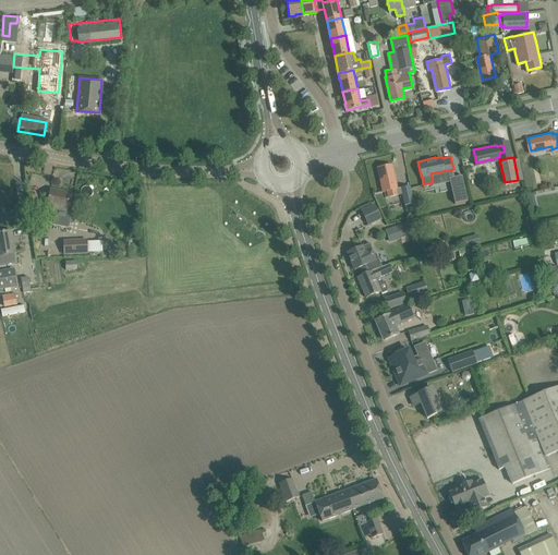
[(389,194),(398,193),(391,164),(378,166),(383,190),(388,189),(389,194)]
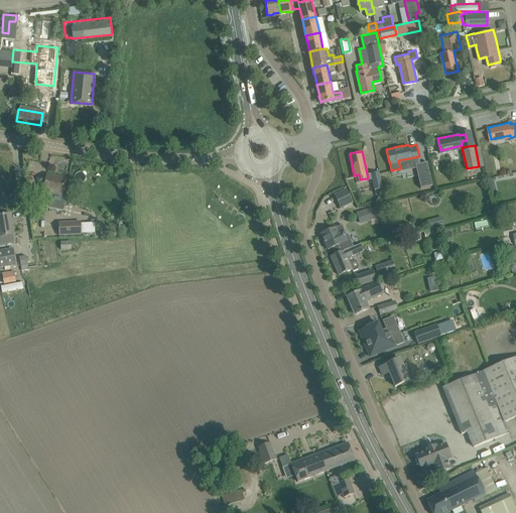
[(427,160),(415,162),(420,186),(432,183),(428,164),(427,160)]
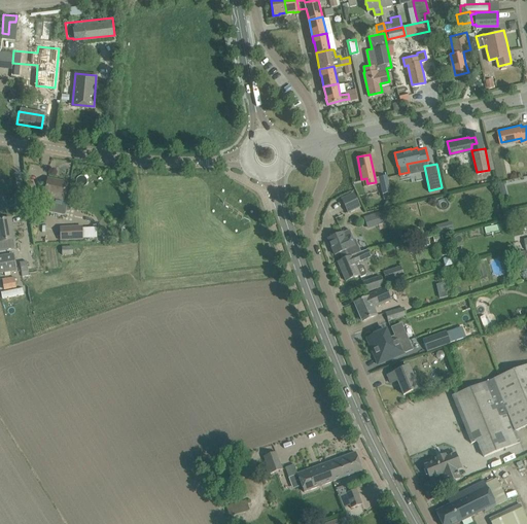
[(382,190),(390,188),(387,172),(378,174),(382,190)]
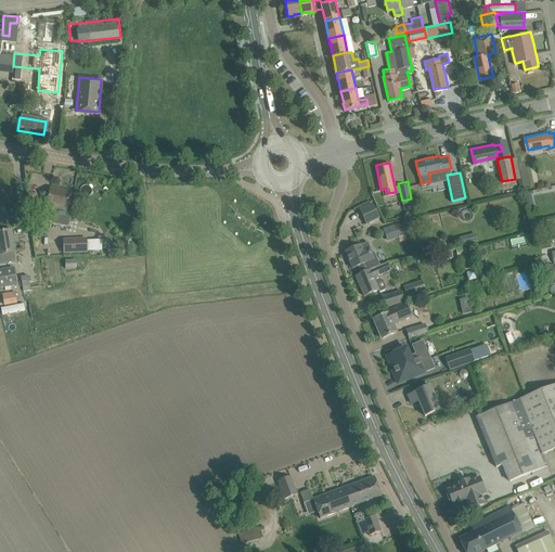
[(67,208),(71,190),(51,187),(47,204),(54,206),(51,221),(68,225),(71,212),(66,210),(66,208),(67,208)]
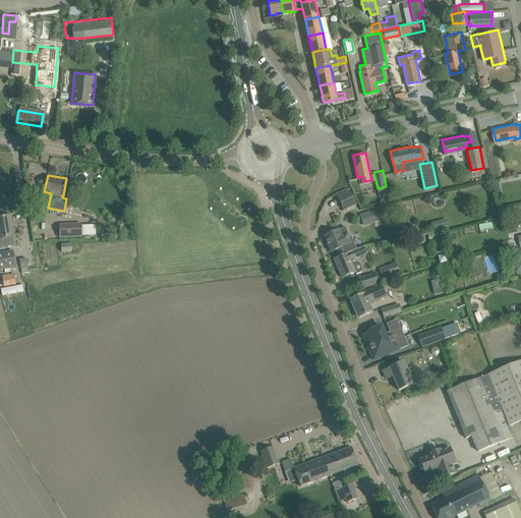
[(357,203),(350,188),(337,194),(344,209),(357,203)]
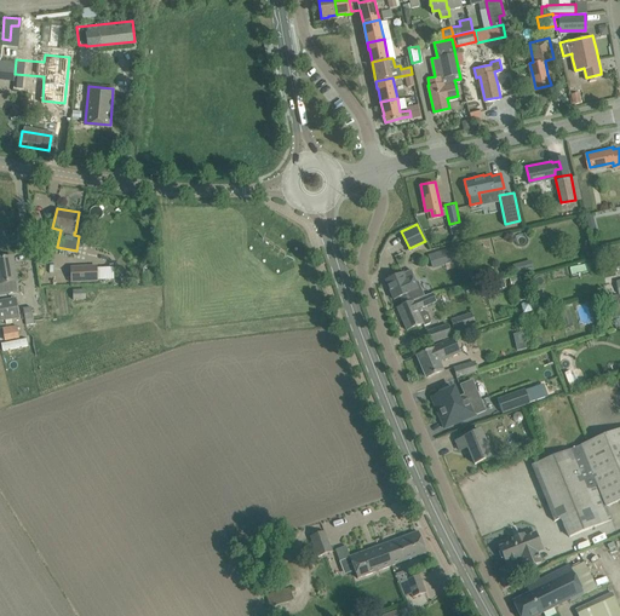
[(454,243),(429,252),(432,265),(458,257),(454,243)]
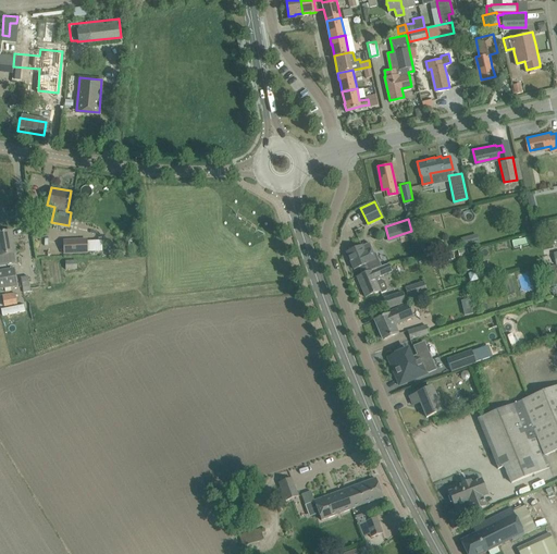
[(0,254),(14,251),(11,229),(0,230),(0,254)]
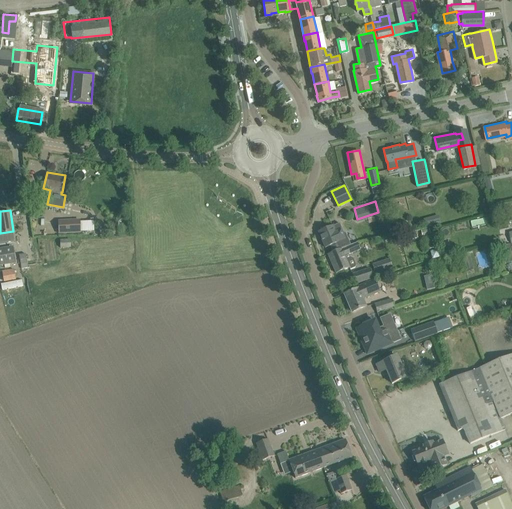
[(59,219),(59,231),(80,230),(80,218),(59,219)]
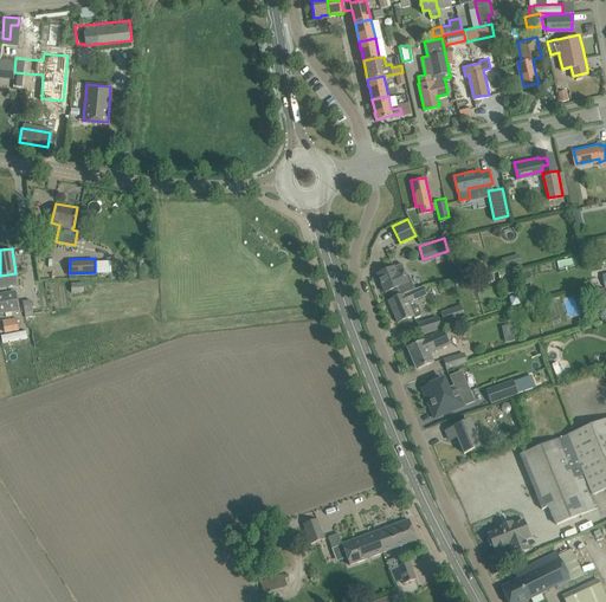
[(410,278),(408,274),(406,273),(401,261),(393,265),(388,267),(378,272),(385,290),(392,287),(395,295),(414,287),(410,278)]
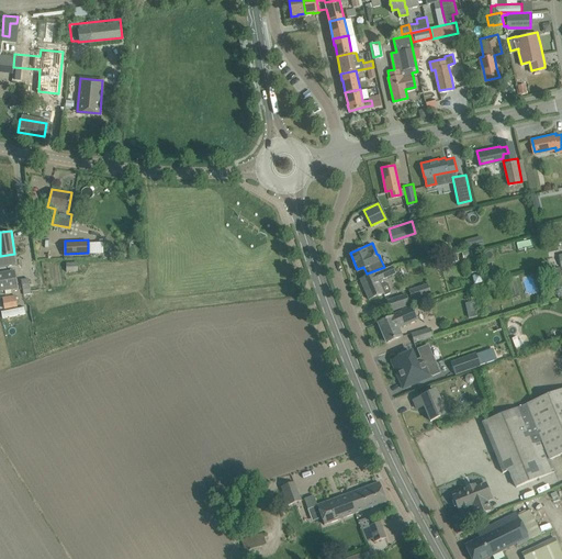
[(478,257),(465,261),(470,275),(482,270),(478,257)]
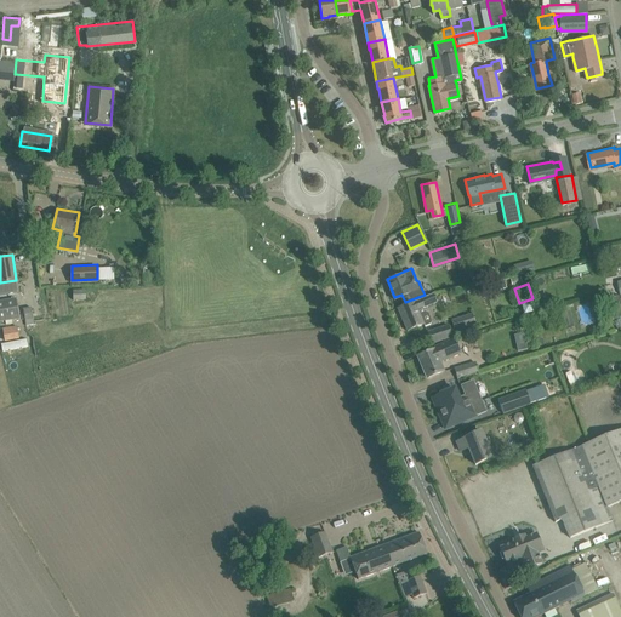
[(73,298),(85,297),(85,287),(73,287),(73,298)]
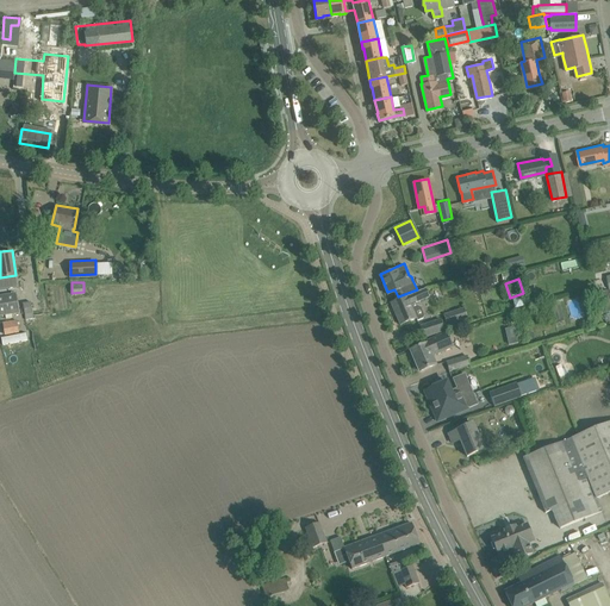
[(427,286),(417,289),(398,297),(391,300),(400,323),(417,316),(418,318),(423,316),(424,313),(421,305),(417,303),(416,300),(430,294),(427,286)]
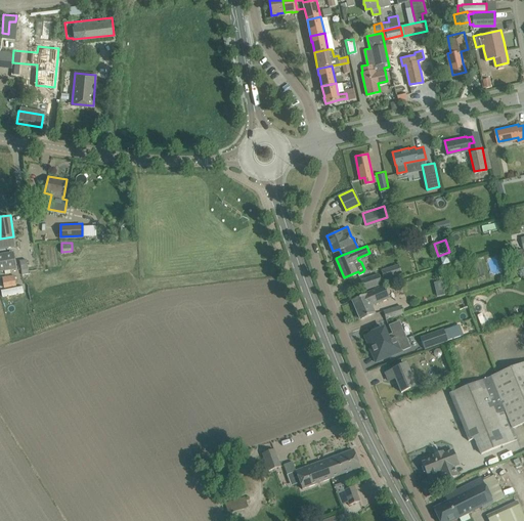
[(0,270),(16,268),(13,250),(0,252),(0,270)]
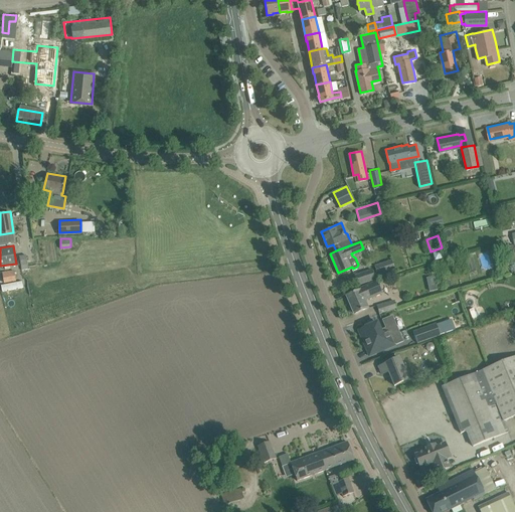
[(477,269),(473,256),(466,258),(470,271),(477,269)]
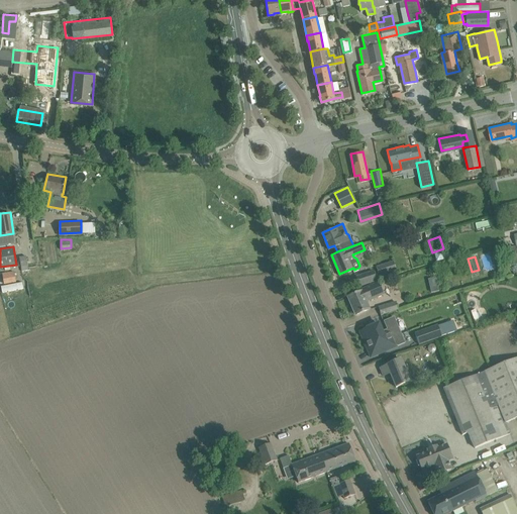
[(358,283),(376,278),(373,267),(355,272),(358,283)]
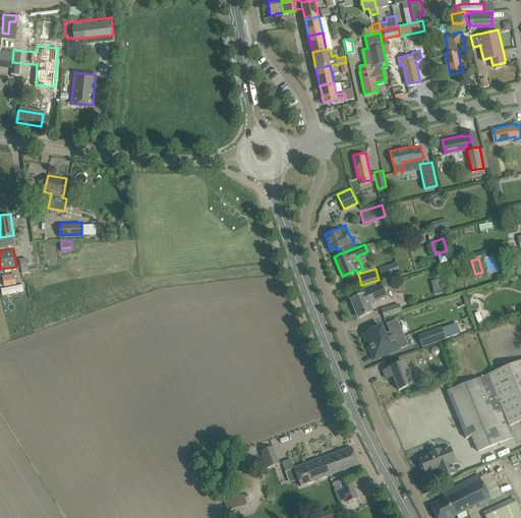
[(4,286),(16,284),(14,273),(2,275),(4,286)]
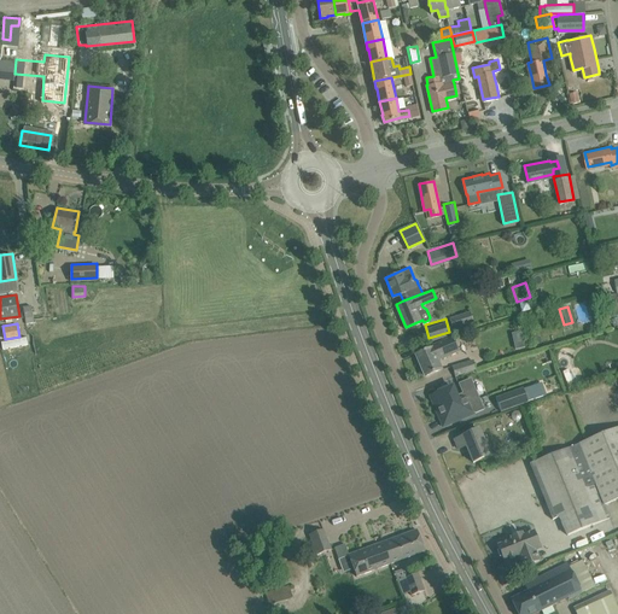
[(509,331),(513,348),(523,345),(519,328),(509,331)]
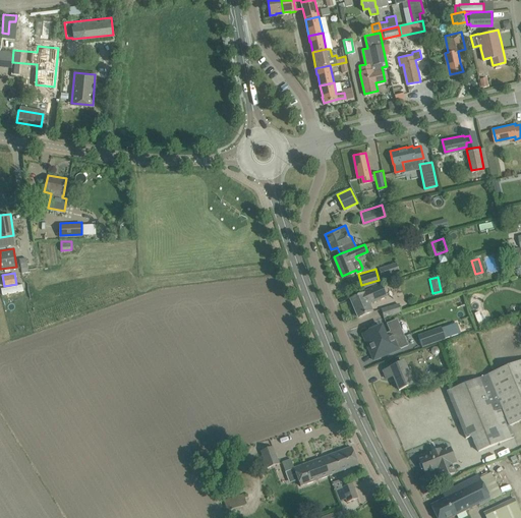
[(364,291),(360,293),(351,297),(358,315),(372,309),(369,301),(387,294),(382,282),(363,289),(364,291)]
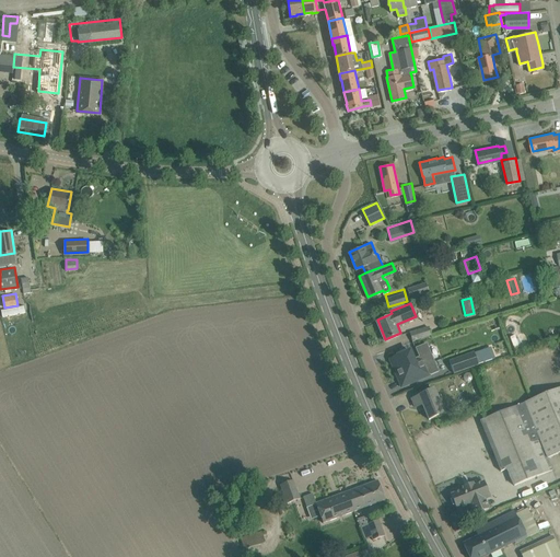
[(497,335),(503,333),(498,316),(482,321),(483,326),(493,323),(497,335)]
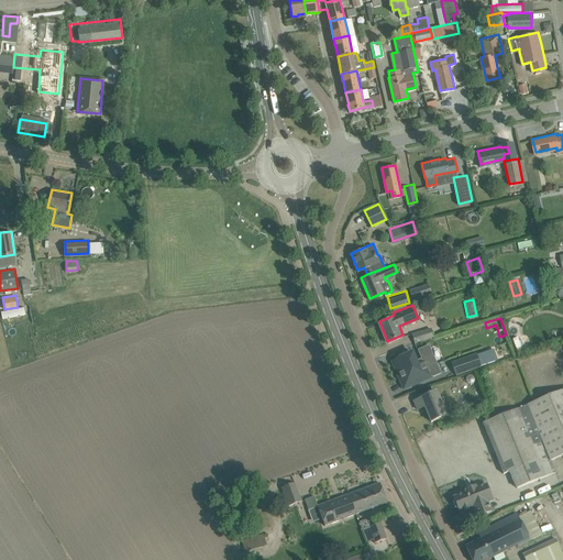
[(414,339),(433,333),(431,324),(411,330),(414,339)]
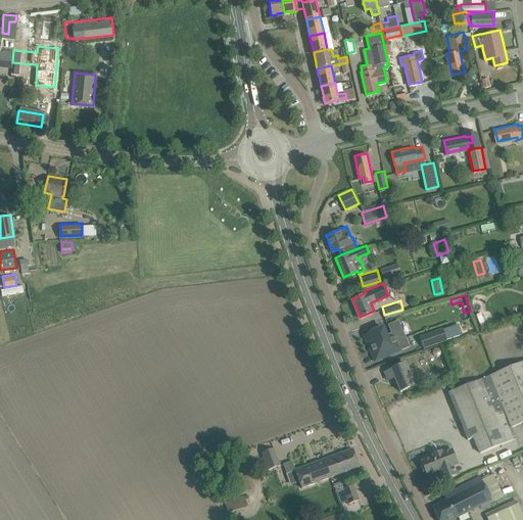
[(383,325),(367,332),(372,344),(369,345),(375,359),(410,344),(398,319),(388,323),(392,331),(386,333),(383,325)]
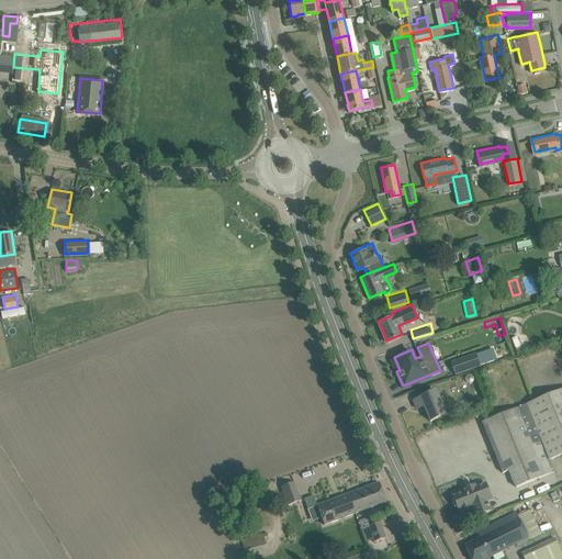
[(480,348),(475,350),(474,348),(450,357),(454,371),(480,362),(480,364),(484,361),(480,348)]
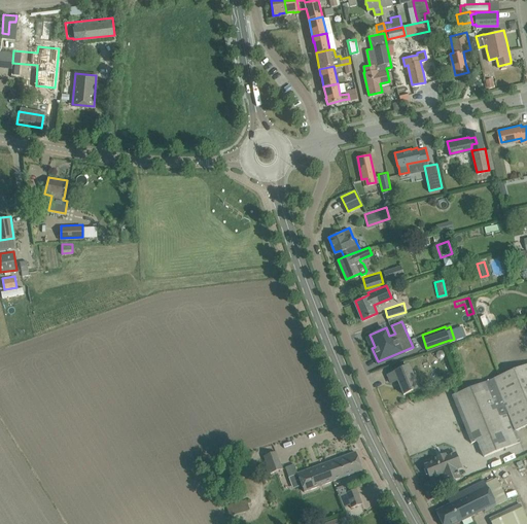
[(471,441),(478,439),(484,454),(493,451),(520,440),(516,428),(526,423),(526,361),(485,380),(452,393),(452,394),(454,393),(472,440),(471,441)]
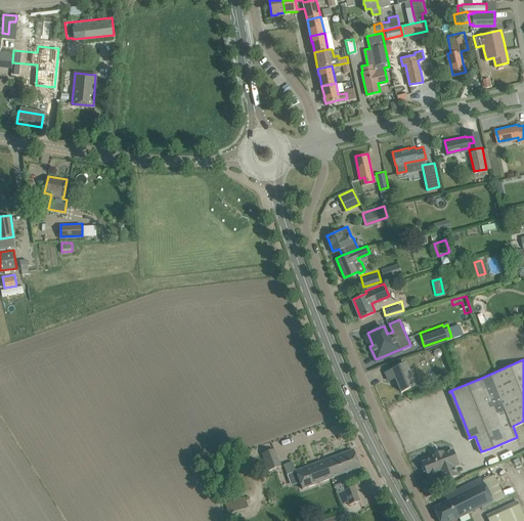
[(386,372),(389,379),(395,376),(401,390),(415,385),(406,362),(386,372)]
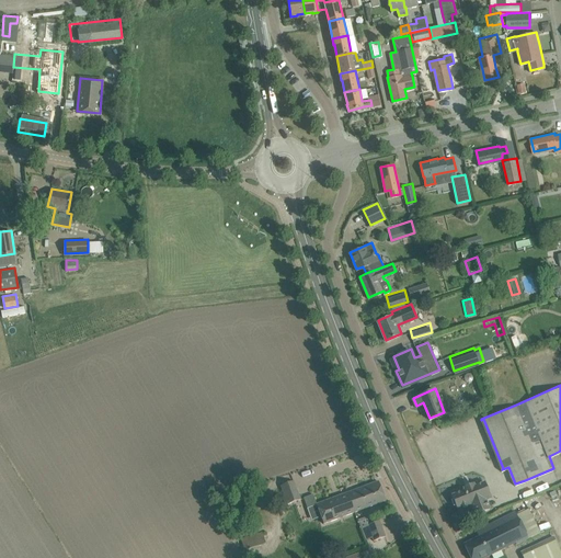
[(287,502),(292,501),(300,497),(294,478),(279,484),(287,502)]
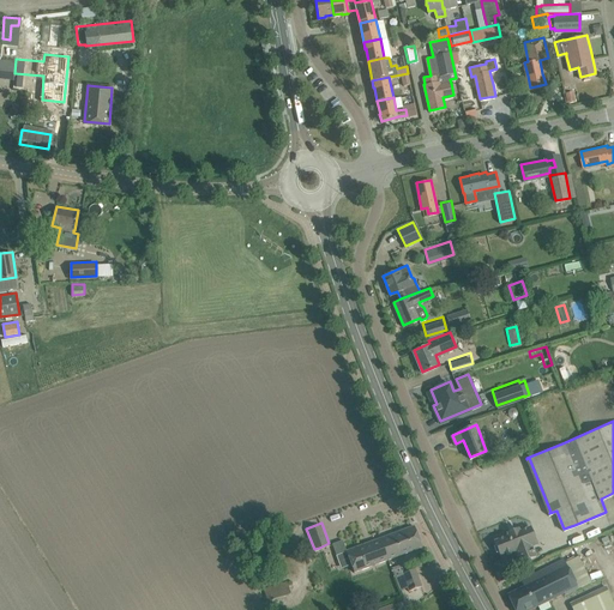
[(361,543),(348,549),(353,560),(353,561),(356,571),(369,566),(387,559),(386,557),(411,549),(422,545),(414,524),(410,525),(403,527),(379,537),(361,543)]
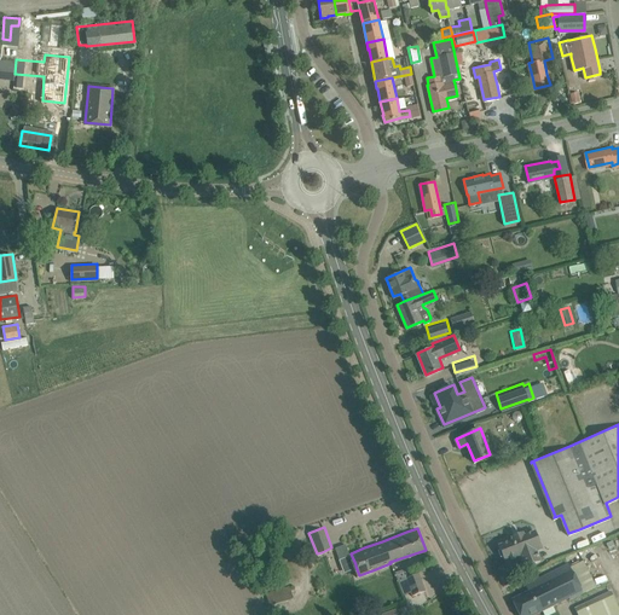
[(524,534),(522,532),(512,535),(513,538),(498,544),(505,561),(520,555),(524,566),(541,558),(537,549),(542,546),(534,529),(524,534)]
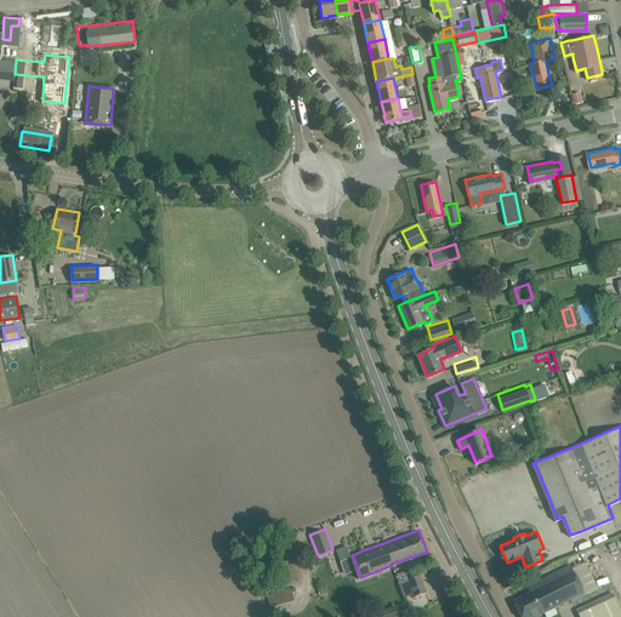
[(530,592),(513,599),(522,616),(530,616),(570,598),(571,600),(585,593),(570,564),(527,586),(530,592)]
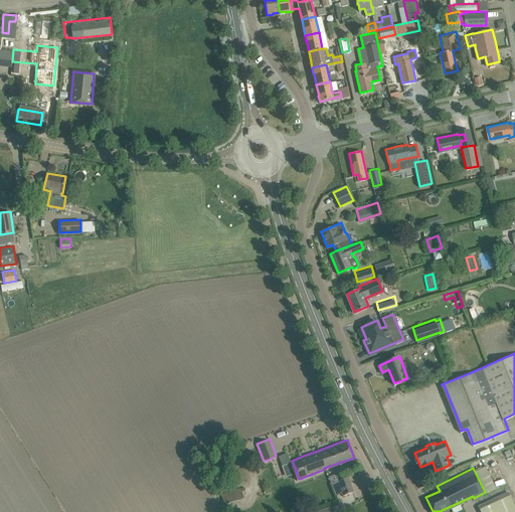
[(336,472),(328,475),(329,476),(331,482),(337,480),(340,490),(341,492),(342,495),(354,490),(348,476),(344,477),(342,471),(337,473),(336,472)]
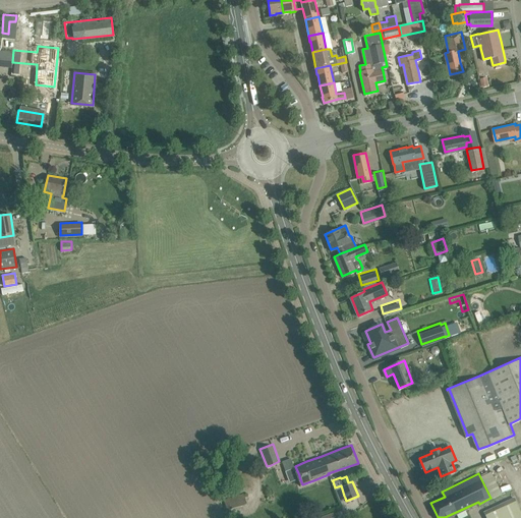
[(226,508),(246,502),(243,492),(223,498),(226,508)]
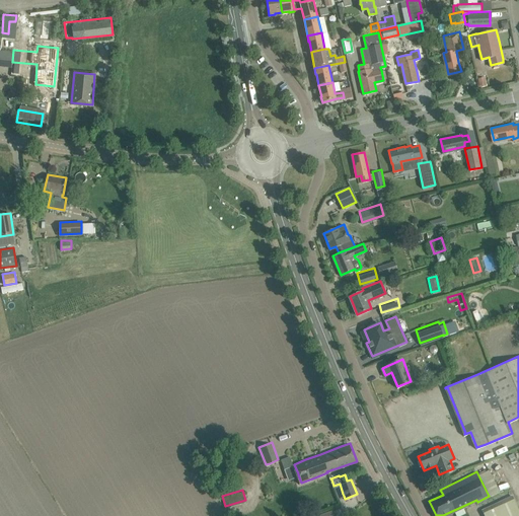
[(485,515),(514,515),(518,514),(518,509),(511,493),(480,506),(485,515)]
